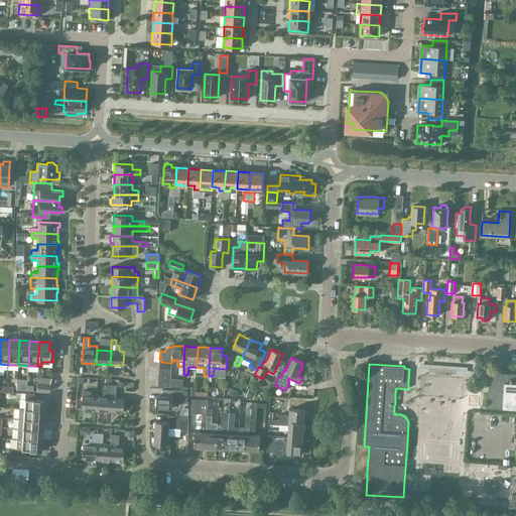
[(503,408),(515,408),(515,374),(489,373),(486,408),(503,409),(503,408)]
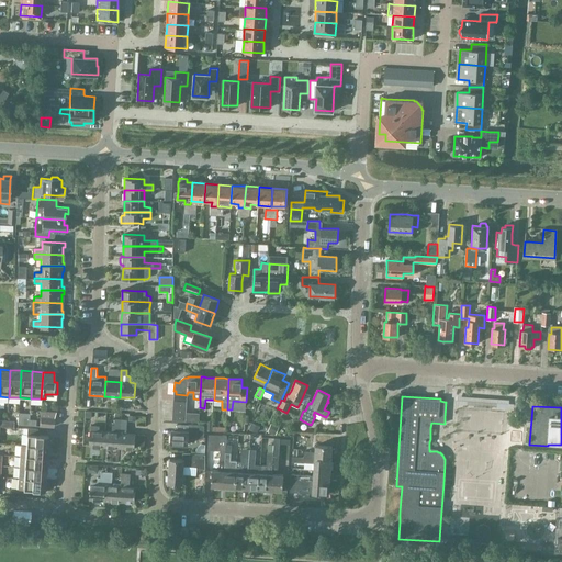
[(199,413),(186,413),(186,414),(186,422),(199,422),(199,413)]
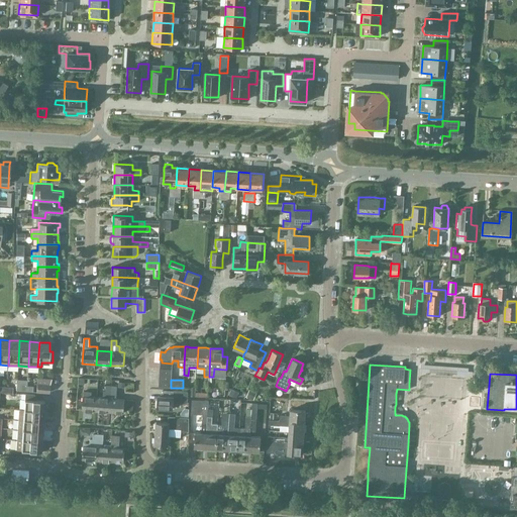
[(36,384),(36,392),(48,393),(49,385),(36,384)]
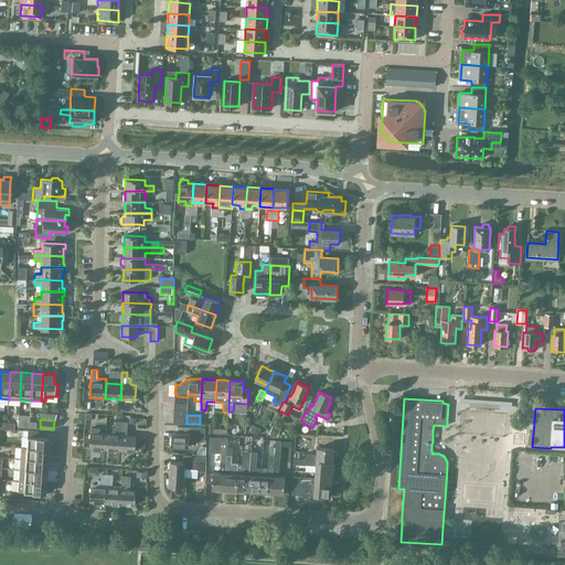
[(105,449),(120,450),(121,435),(121,422),(116,422),(116,427),(112,427),(112,435),(106,434),(105,449)]
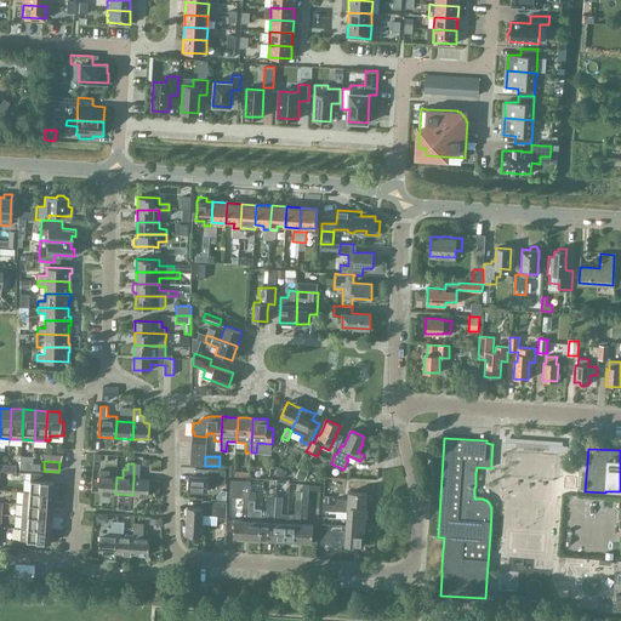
[(134,478),(132,495),(148,496),(149,479),(140,479),(141,465),(134,463),(134,478)]
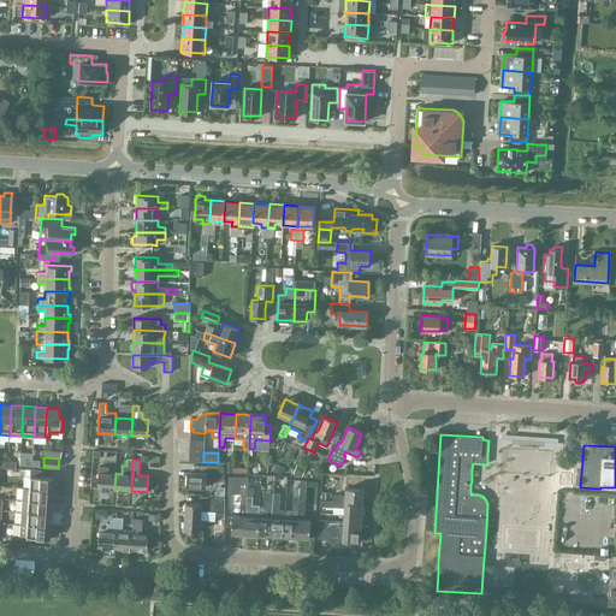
[(277,463),(272,472),(279,475),(284,468),(277,463)]
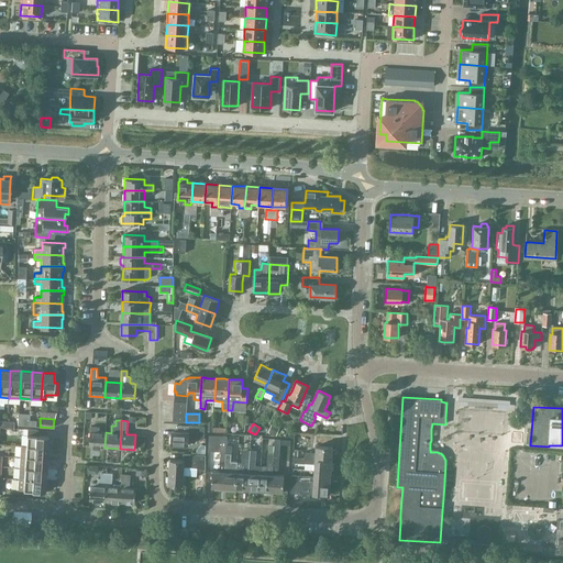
[(271,424),(267,432),(275,435),(278,428),(271,424)]
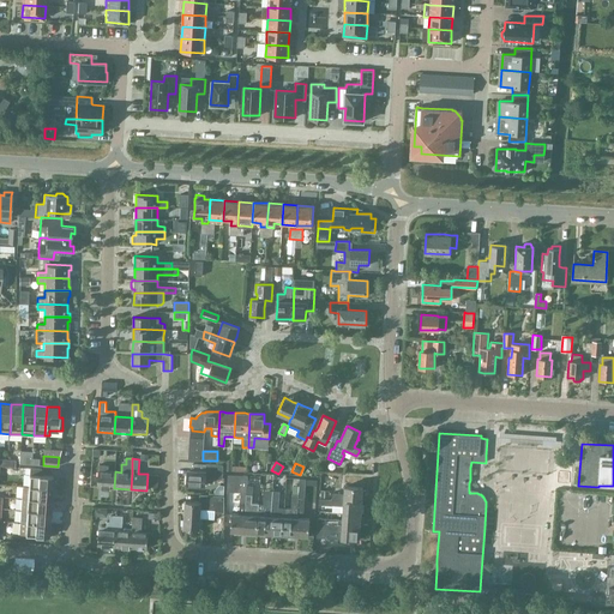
[(223,465),(206,464),(205,471),(187,470),(186,485),(205,486),(206,479),(214,479),(214,477),(223,479),(223,465)]
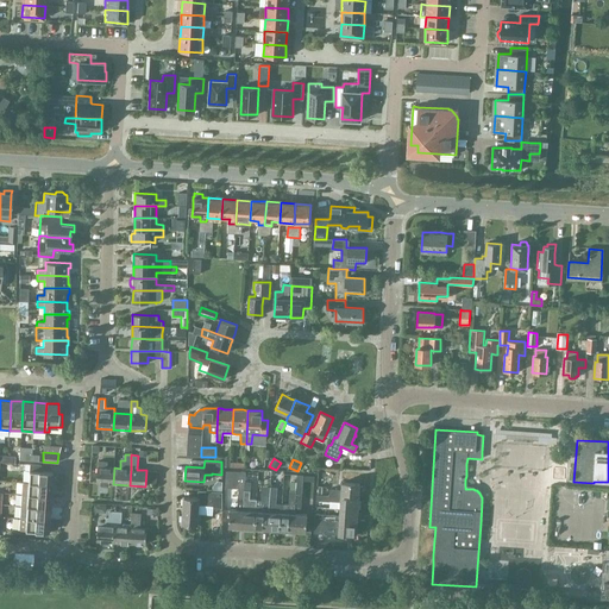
[(96,483),(113,484),(114,468),(107,468),(108,462),(99,462),(96,483)]
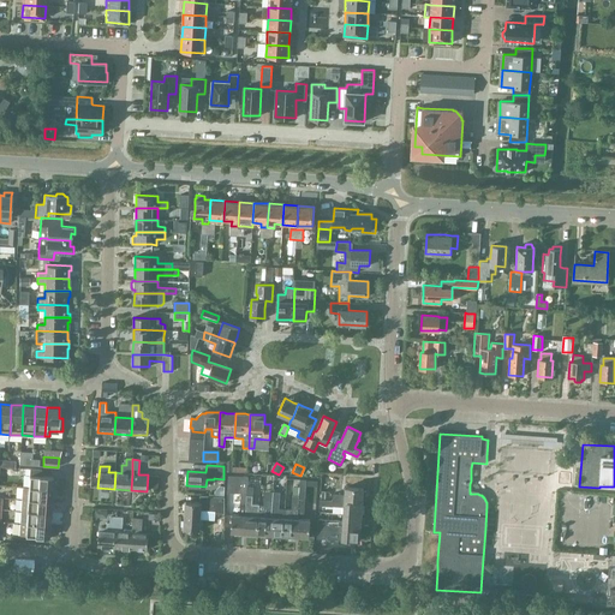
[(29,476),(28,488),(52,489),(53,477),(41,476),(41,469),(29,469),(29,476)]
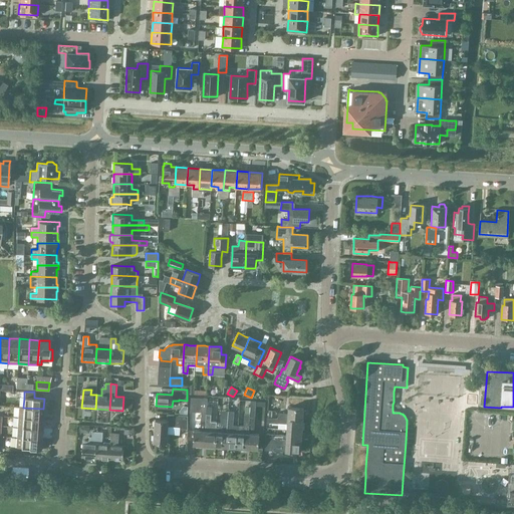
[(190,412),(196,412),(202,412),(203,398),(197,398),(191,398),(190,412)]
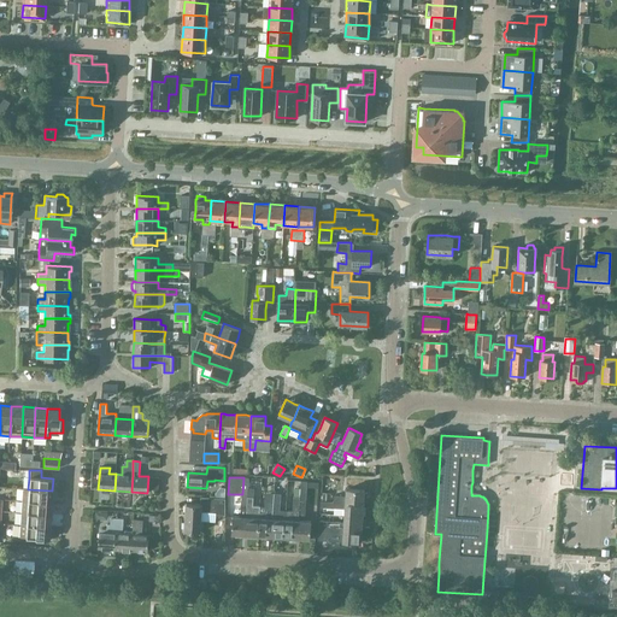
[(244,535),(245,535),(247,506),(247,497),(248,497),(248,492),(250,477),(244,477),(242,494),(241,506),(240,516),(239,516),(233,516),(231,534),(239,535),(244,535)]
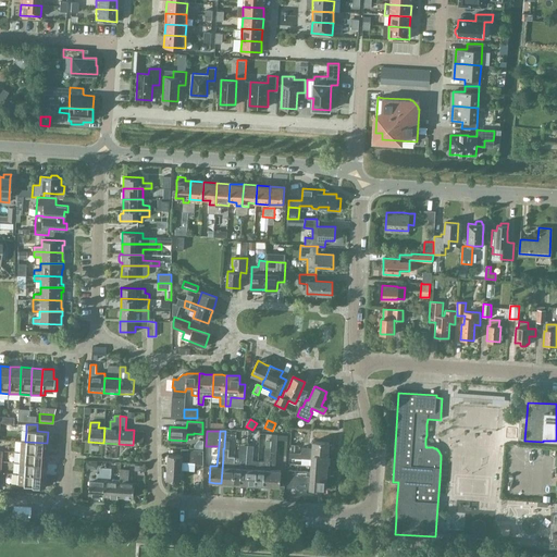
[(270,449),(268,486),(271,486),(279,486),(280,487),(281,470),(280,470),(274,470),(276,440),(276,434),(271,434),(271,442),(271,443),(270,449)]
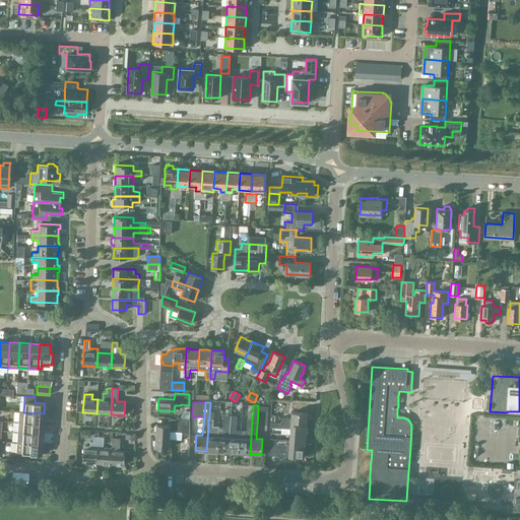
[(18,412),(17,421),(44,424),(44,413),(23,412),(18,412)]
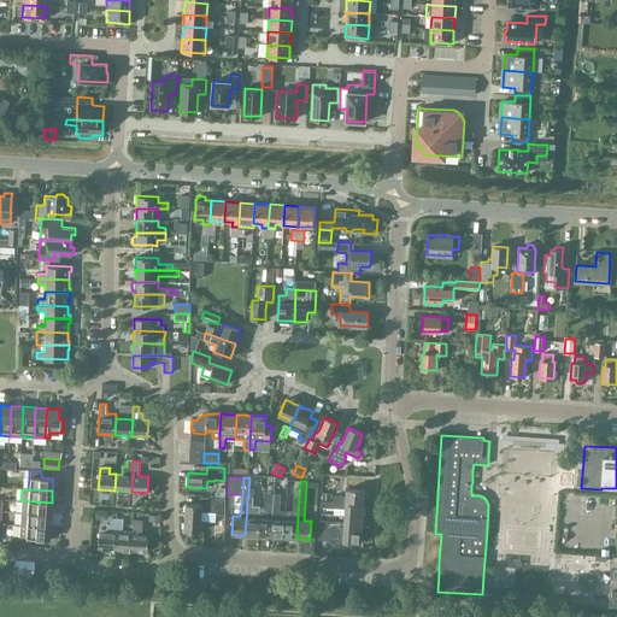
[(334,495),(334,501),(363,504),(364,491),(346,489),(346,497),(334,495)]
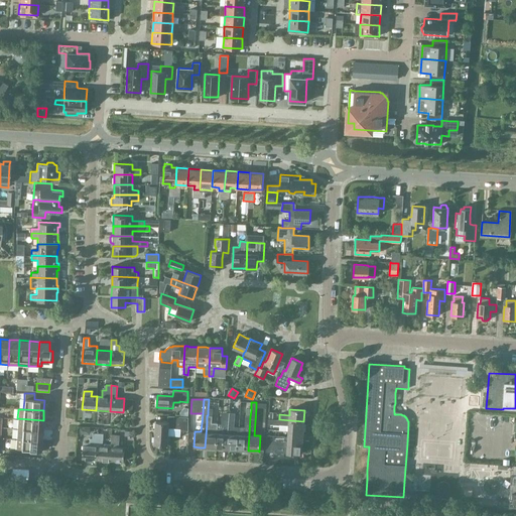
[(208,411),(208,415),(207,415),(207,423),(205,447),(206,447),(216,448),(217,428),(218,423),(212,422),(212,411),(208,411)]
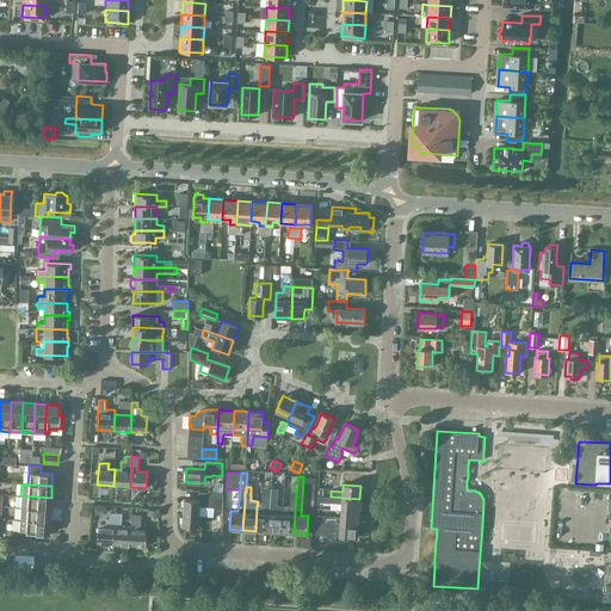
[(184,510),(184,513),(183,526),(198,526),(199,508),(213,508),(213,510),(222,510),(223,510),(223,494),(222,493),(199,492),(199,493),(198,500),(185,499),(184,510)]
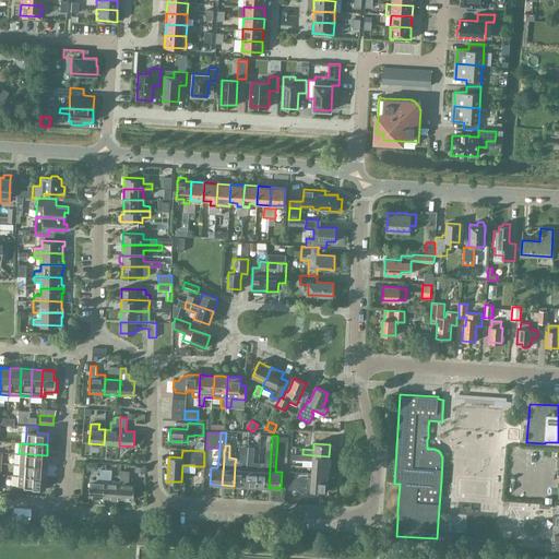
[(266,488),(269,488),(271,451),(266,450),(265,450),(264,462),(264,463),(259,463),(258,487),(266,488)]
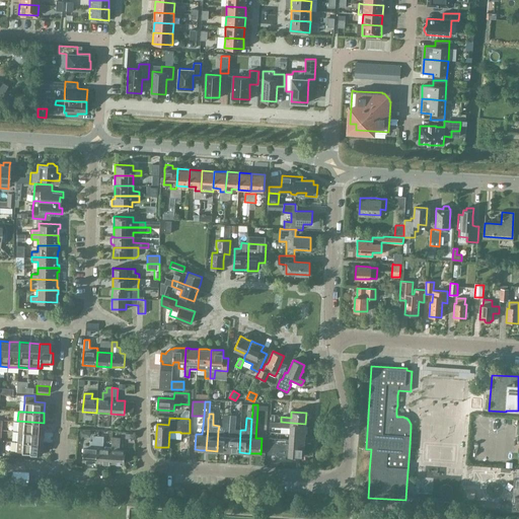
[(17,421),(17,431),(43,433),(44,423),(17,421)]
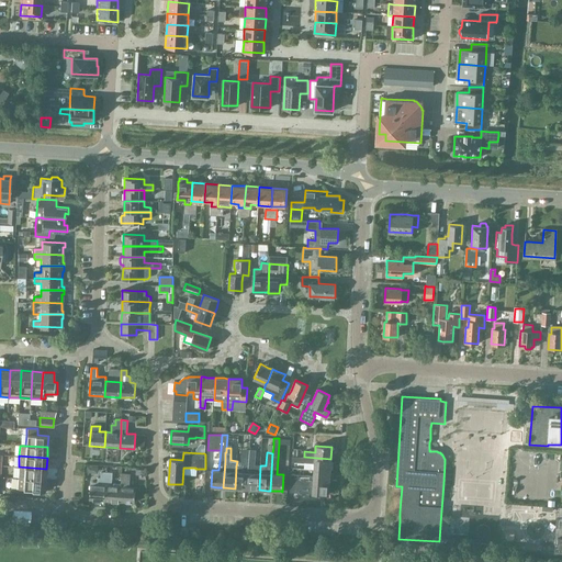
[(245,489),(247,489),(249,457),(244,457),(243,457),(243,467),(236,467),(235,489),(245,489)]
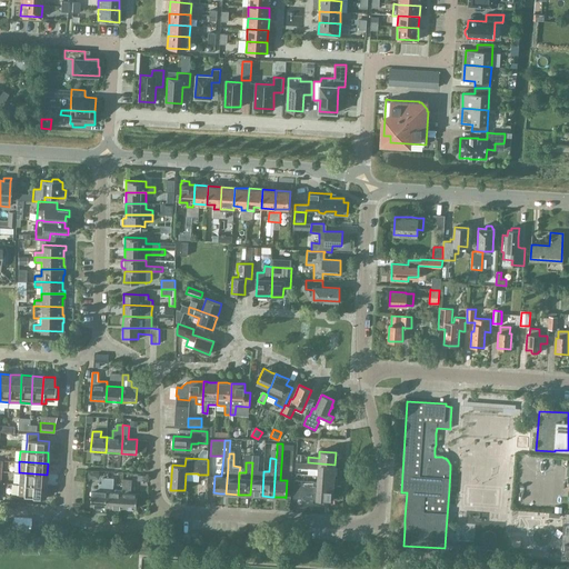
[(251,495),(262,496),(263,471),(257,471),(258,462),(252,462),(250,495),(251,495)]
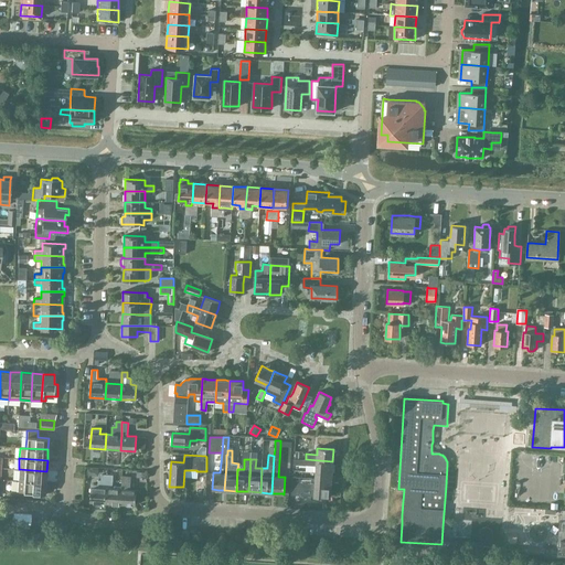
[(316,466),(316,472),(332,472),(332,461),(306,459),(304,459),(302,459),(295,459),(294,465),(305,465),(316,466)]
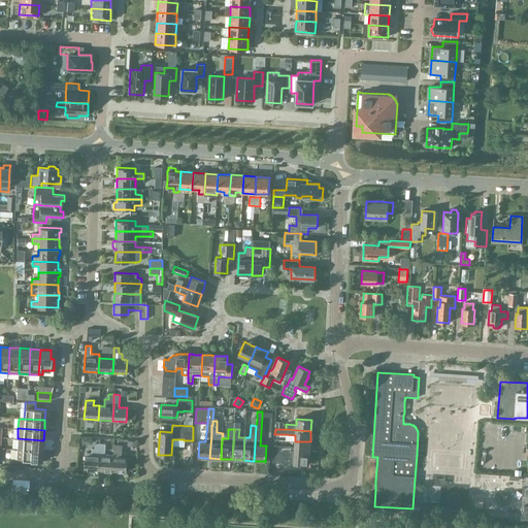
[(18,438),(17,449),(43,450),(43,440),(18,438)]
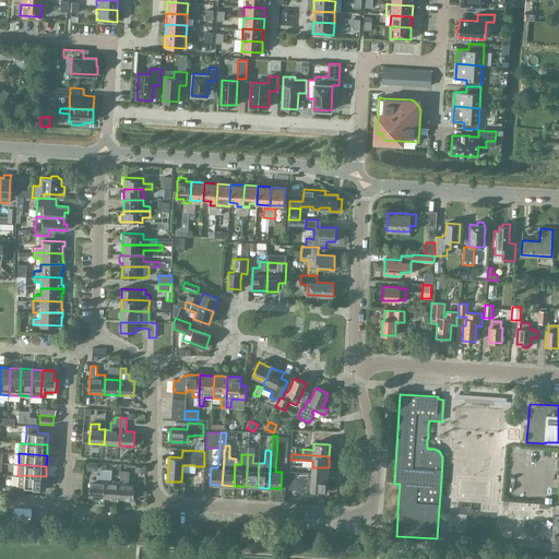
[(289,472),(289,477),(328,479),(329,467),(312,467),(312,473),(289,472)]
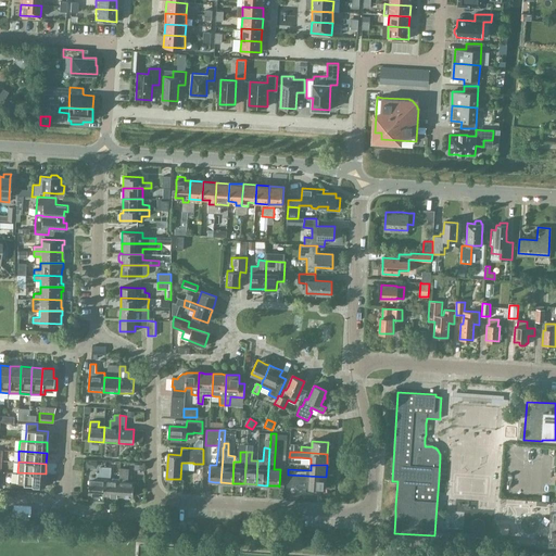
[(89,494),(103,495),(105,467),(101,467),(100,467),(100,472),(97,472),(97,477),(90,477),(90,479),(89,494)]
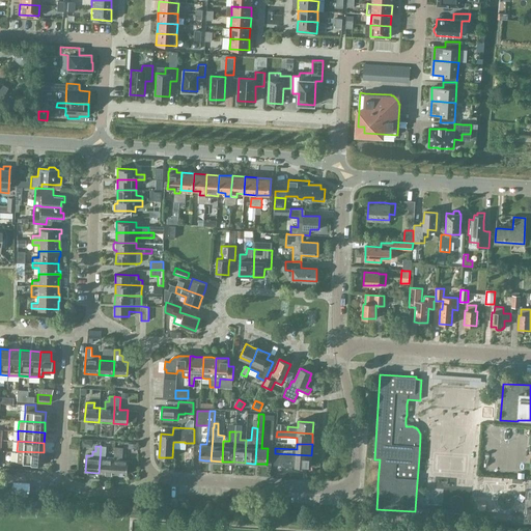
[(99,473),(113,474),(114,447),(113,459),(106,458),(106,446),(101,446),(99,473)]
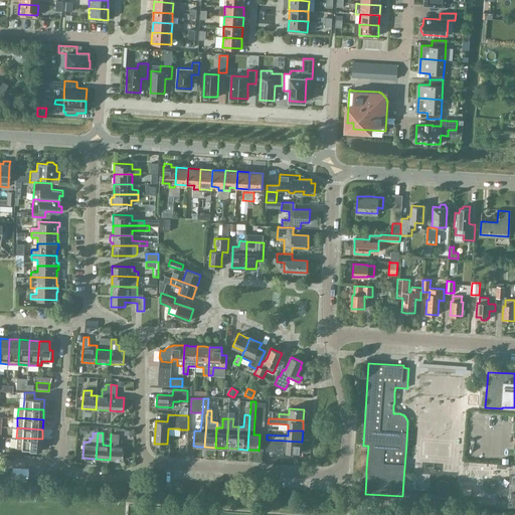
[(111,434),(110,460),(123,461),(125,447),(118,446),(119,440),(116,440),(117,434),(111,434)]
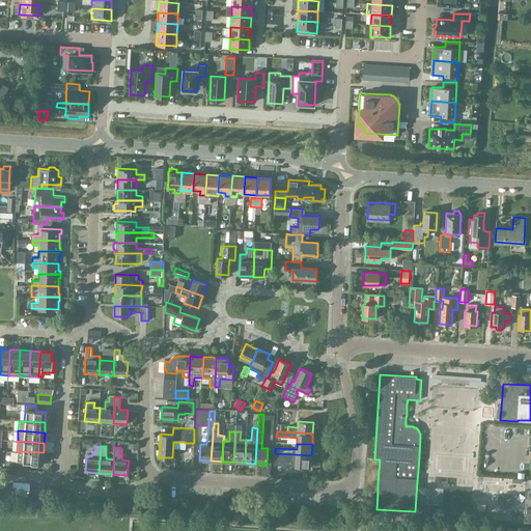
[(44,452),(17,451),(17,462),(22,463),(43,464),(44,452)]
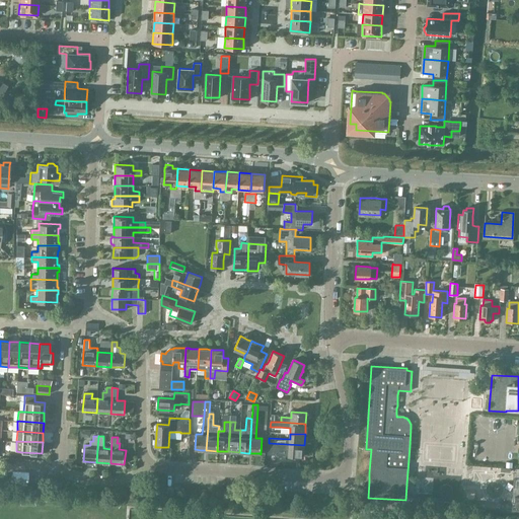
[(304,445),(269,443),(268,454),(269,454),(273,454),(275,454),(289,455),(303,456),(304,445)]
